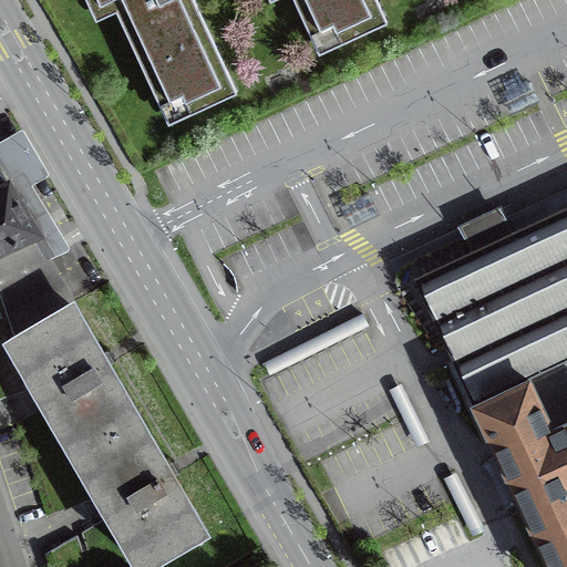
[(86,0),(96,19),(116,10),(167,121),(233,91),(189,0),(86,0)]
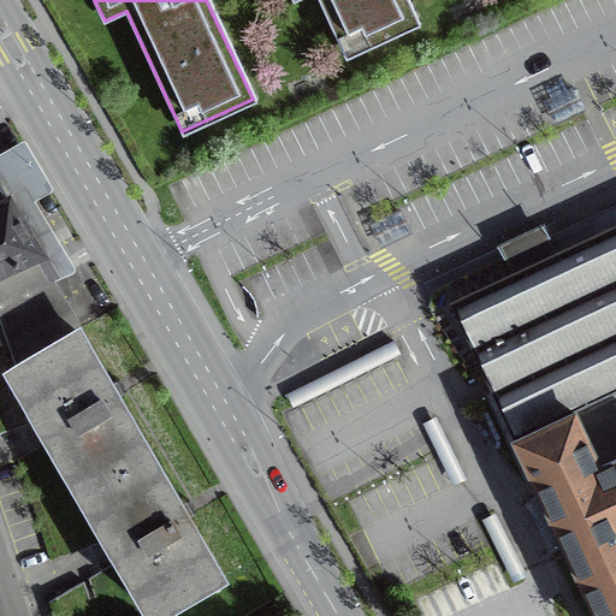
[(321,0),(348,55),(419,23),(407,0),(321,0)]
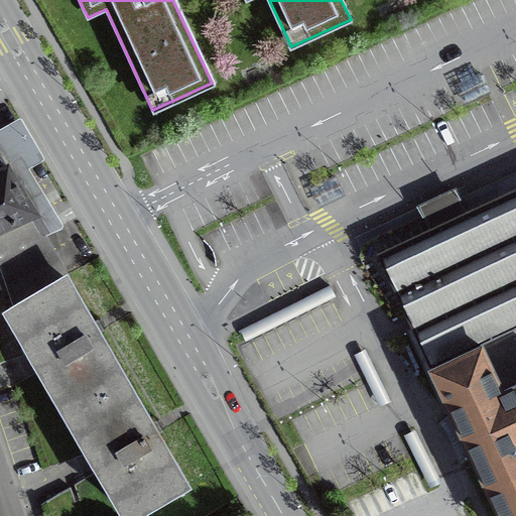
[(31,214),(34,212),(0,155),(0,254),(39,238),(44,236),(31,214)]
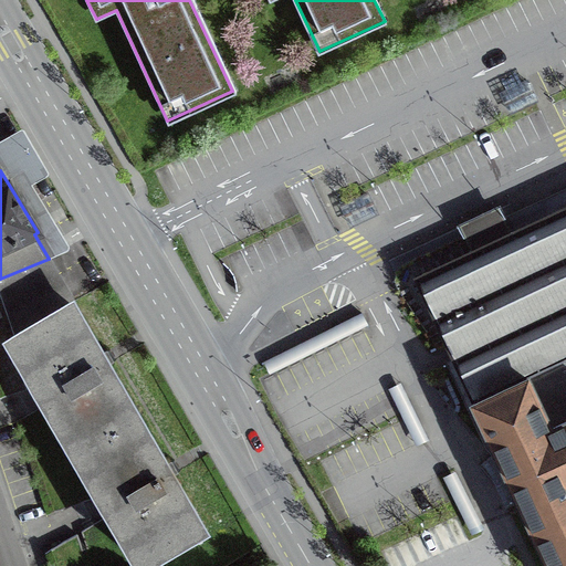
[(565,565),(565,209),(494,243),(416,280),(469,392),(507,473),(551,565),(565,565)]
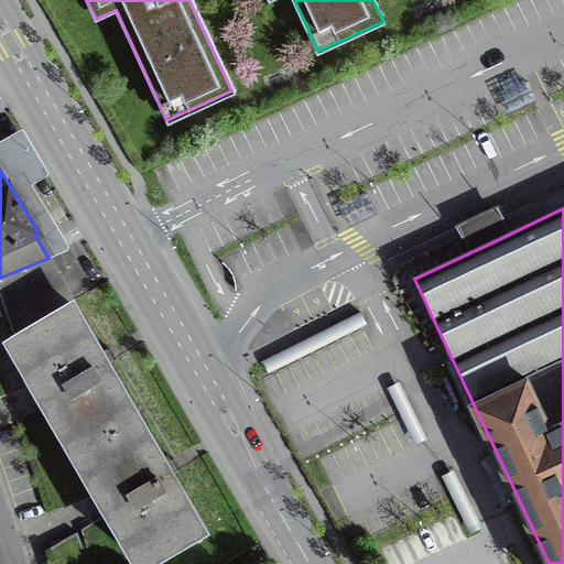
[(0,296),(13,336),(68,304),(43,260),(0,278),(0,296)]
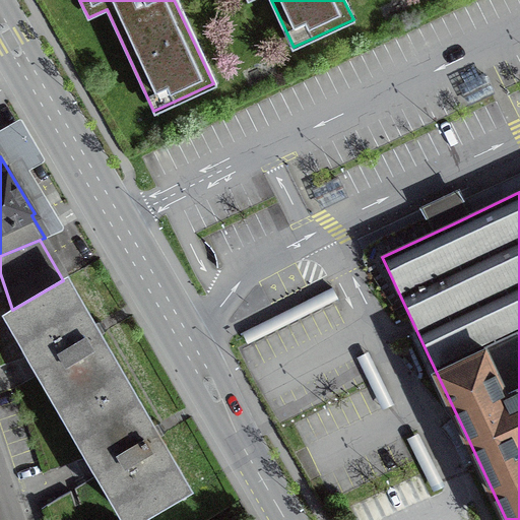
[(13,311),(12,310),(0,273),(0,366),(28,356),(25,345),(26,344),(31,342),(13,311)]
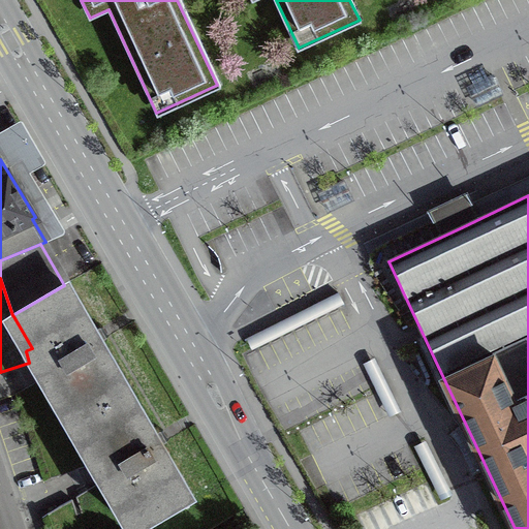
[(49,387),(54,385),(93,453),(89,456),(112,494),(116,492),(134,524),(187,493),(157,447),(165,443),(162,437),(159,432),(151,437),(144,425),(147,424),(97,344),(105,339),(101,333),(99,329),(91,333),(84,321),(87,320),(64,285),(12,315),(13,316),(32,348),(27,350),(49,387)]
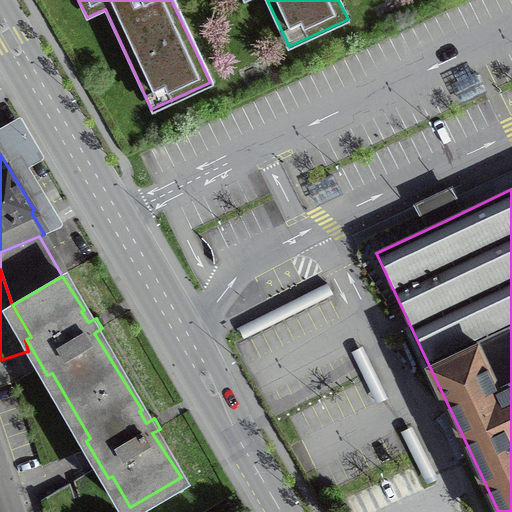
[(333,293),(327,281),(238,325),(244,337),(333,293)]
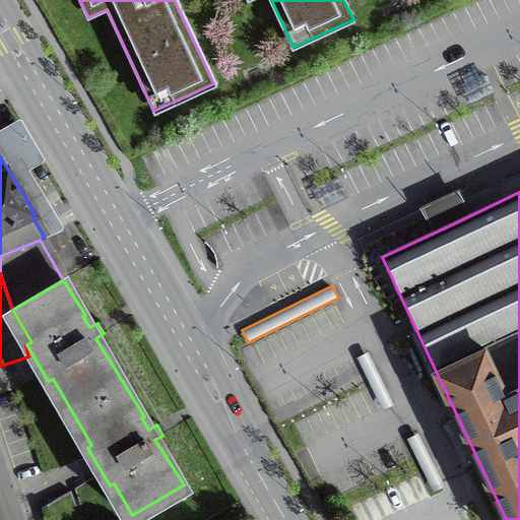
[(394,401),(369,349),(358,355),(383,407),(394,401)]
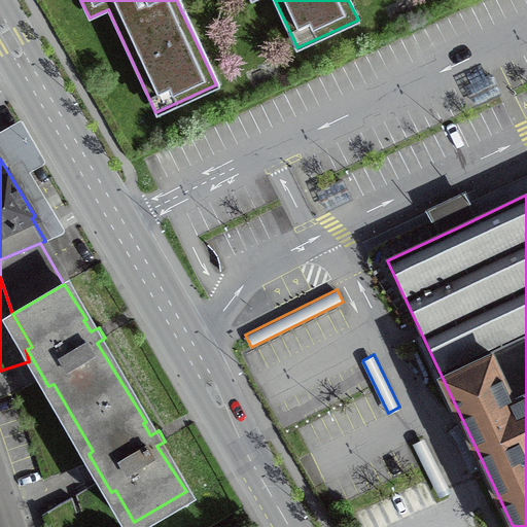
[(451,490),(424,436),(413,443),(440,496),(451,490)]
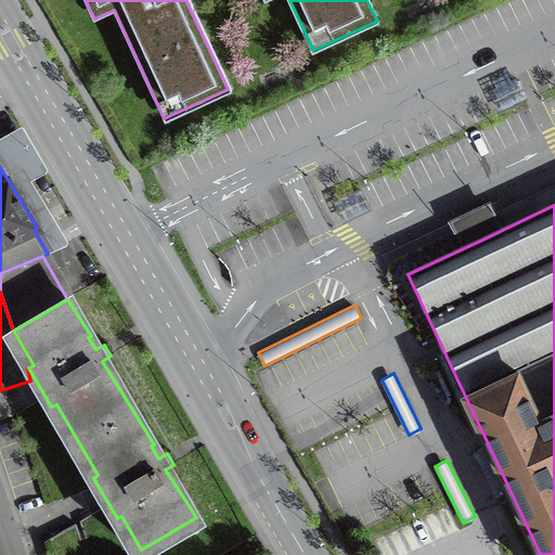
[(84,554),(74,526),(43,544),(46,554),(84,554)]
